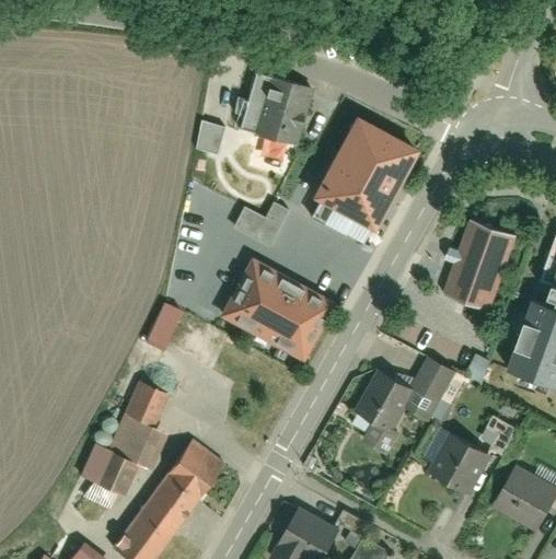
[(294,146),(307,90),(262,80),(250,137),(294,146)]
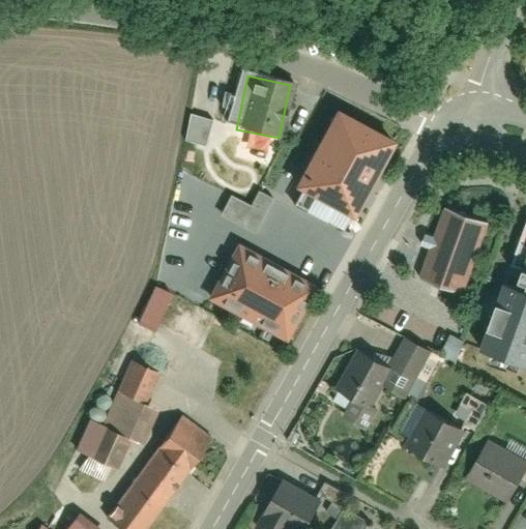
[(190,113),(184,141),(206,145),(211,117),(190,113)]
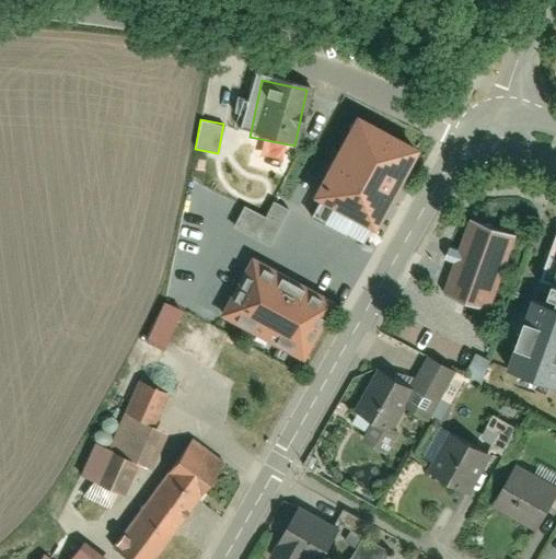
[(308,218),(340,235),(350,218),(369,229),(412,150),(354,119),(311,197),(317,200),(308,218)]
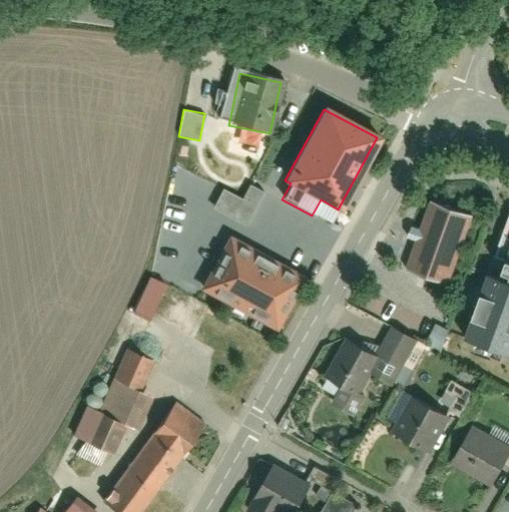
[(247,225),(264,190),(249,183),(243,196),(223,187),(213,209),(247,225)]
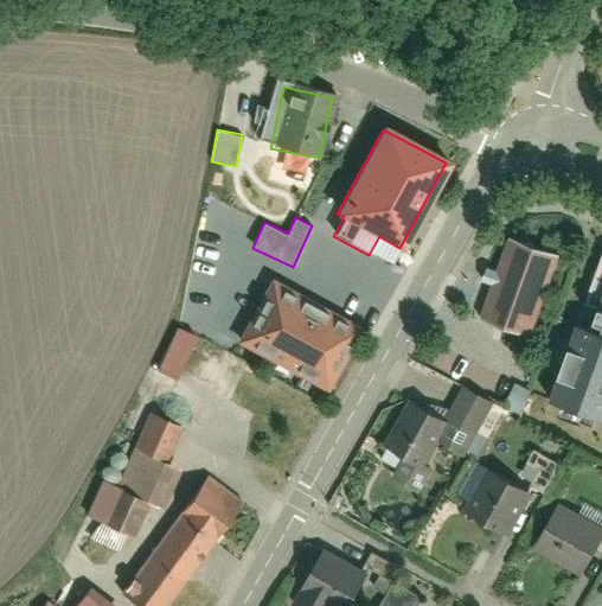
[(567,260),(507,238),(493,280),(480,320),(538,340),(567,260)]
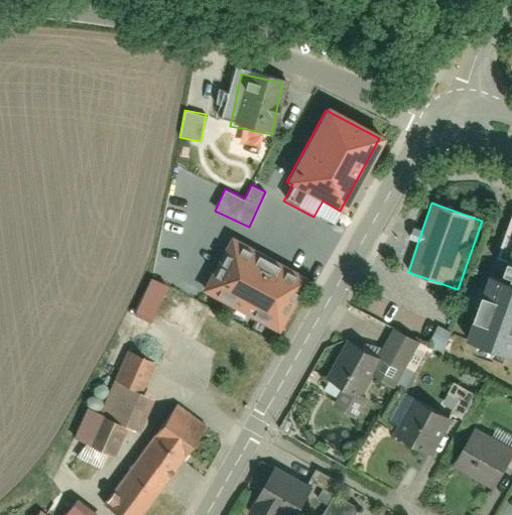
[(511,351),(511,212),(468,336),(511,351)]
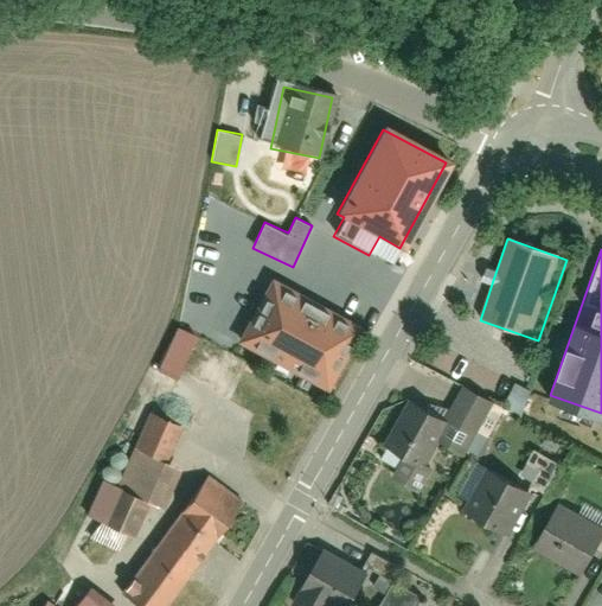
[(324,388),(354,330),(269,284),(237,343),(324,388)]
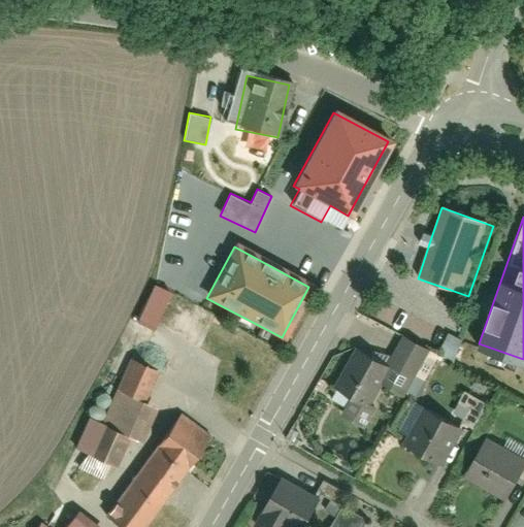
[(157,330),(173,292),(155,284),(137,322),(157,330)]
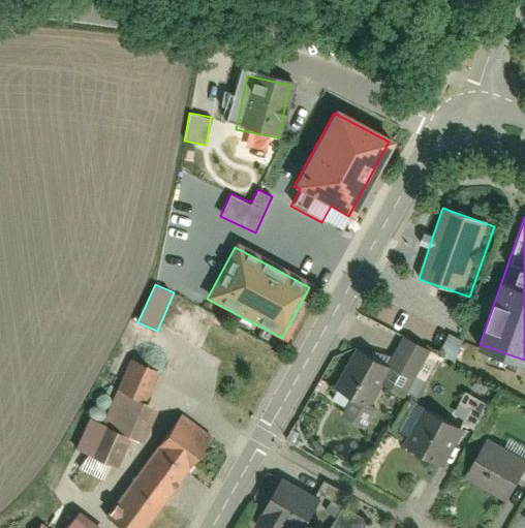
[(440,355),(457,361),(464,339),(446,334),(440,355)]
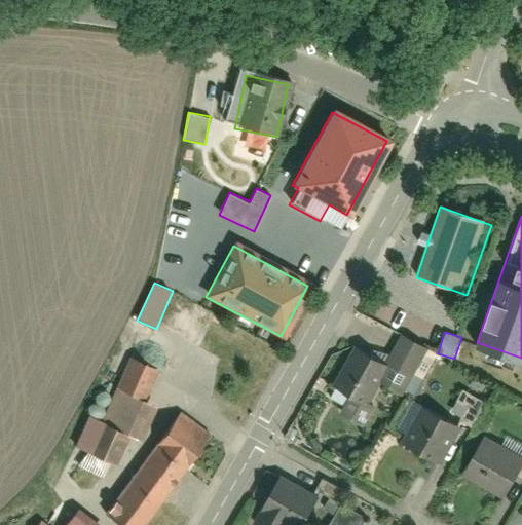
[(389,366),(380,382),(403,396),(427,350),(401,335),(385,364),(389,366)]
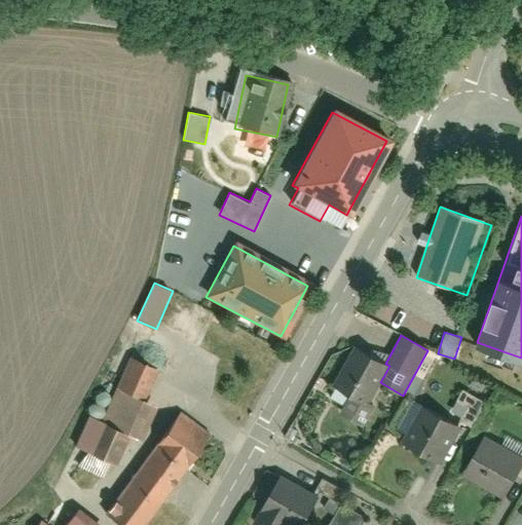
[(385,364),(353,346),(331,387),(348,398),(366,408),(369,403),(380,382),(389,366),(385,364)]
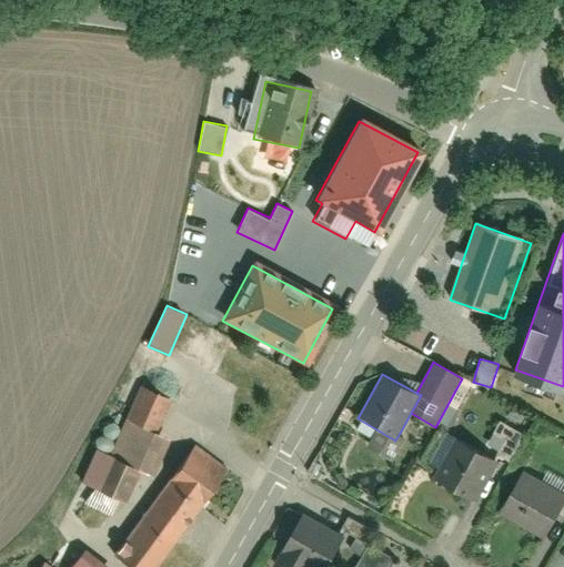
[(152,443),(168,404),(136,392),(107,463),(92,456),(79,493),(122,509),(133,481),(149,486),(164,448),(152,443)]
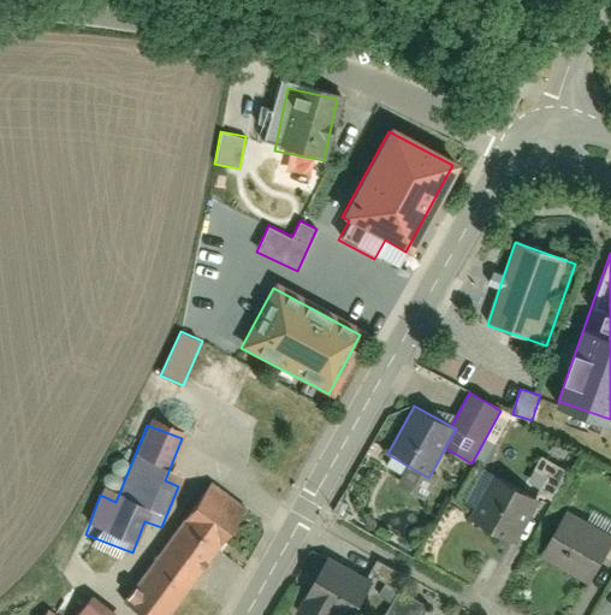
[(529,489),(556,497),(565,467),(539,459),(529,489)]
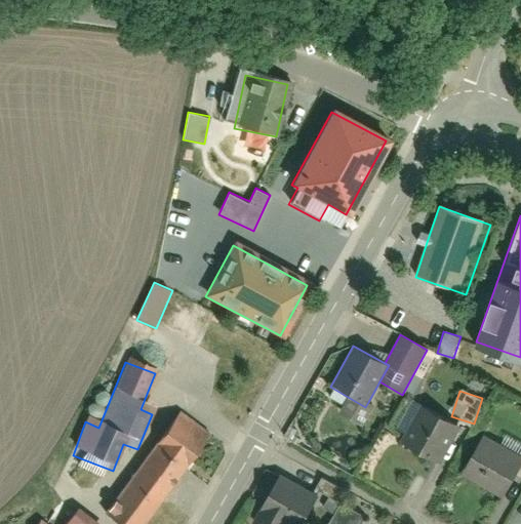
[(365,407),(348,397),(338,414),(362,428),(374,406),(368,402),(365,407)]
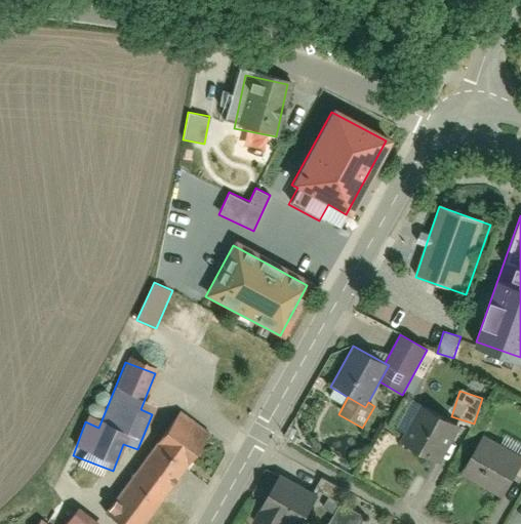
[(401,441),(441,464),(462,427),(422,405),(401,441)]
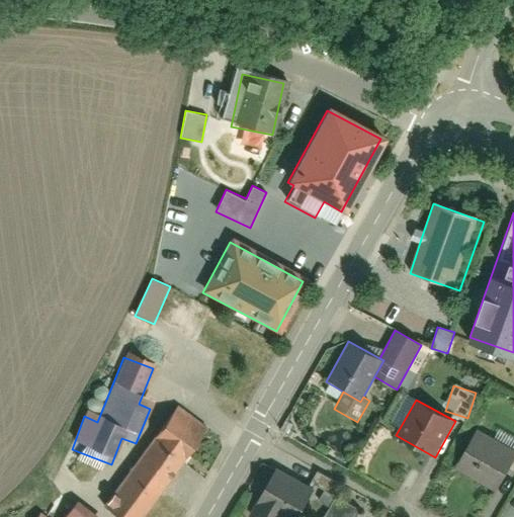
[(144,516),(200,433),(171,414),(103,516),(144,516)]
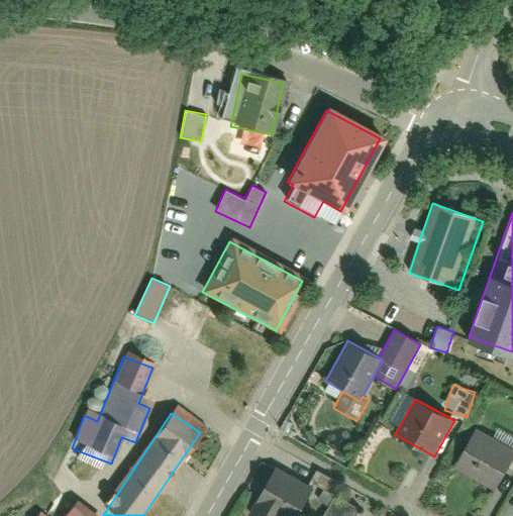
[(498,486),(512,458),(512,448),(472,426),(450,465),(496,490),(498,486)]
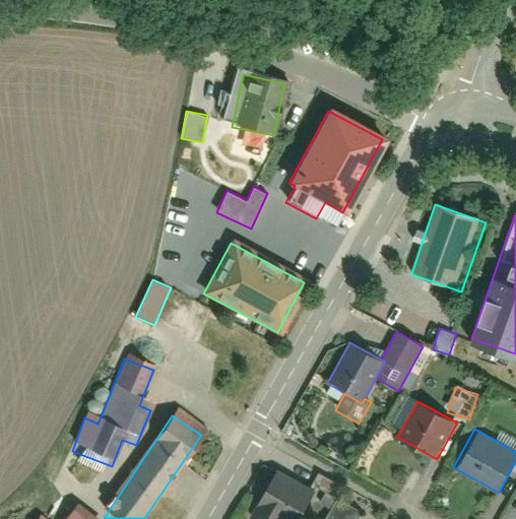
[(298,518),(313,491),(272,468),(246,514),(254,518),(276,518),(278,516),(283,518),(298,518)]
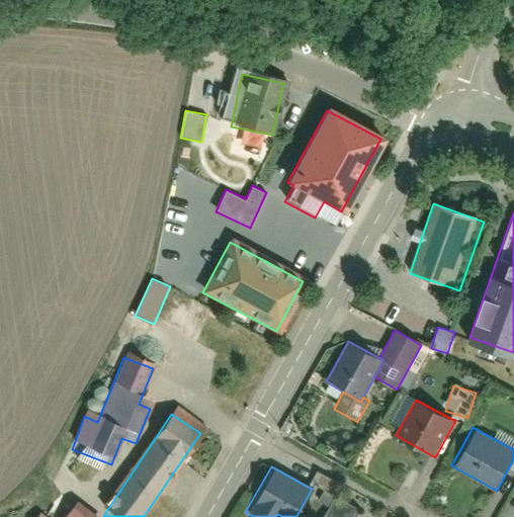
[(355,516),(360,509),(336,496),(325,516),(355,516)]
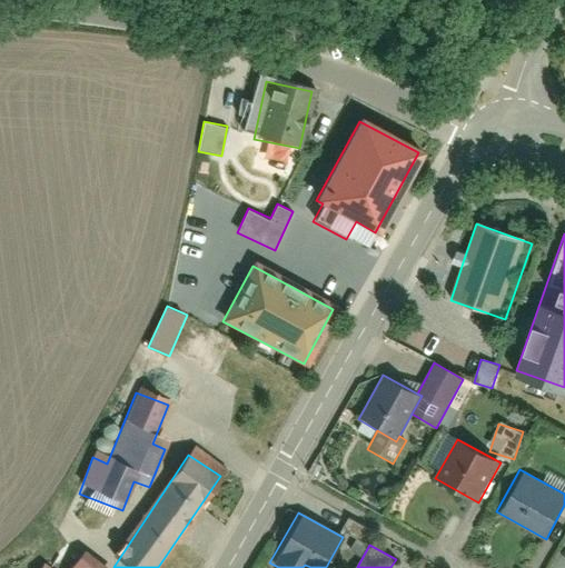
All buildings are outlined.
